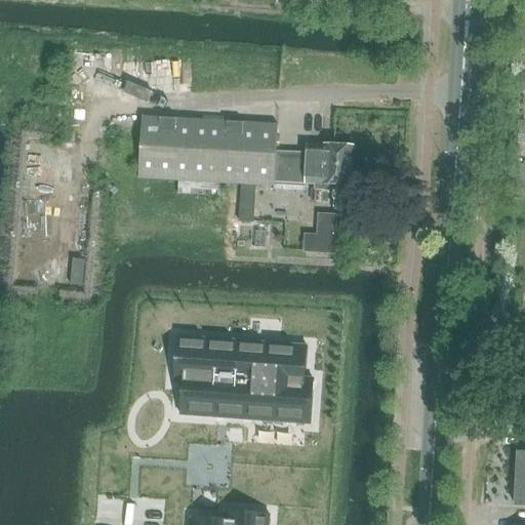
[(143,120),(138,180),(152,182),(179,184),(178,195),(220,197),(220,186),(271,189),(272,182),(334,186),(333,209),(353,210),(353,202),(355,202),(359,147),(324,145),(324,147),(308,146),(308,154),(275,152),(276,128),(152,121),(143,120)]
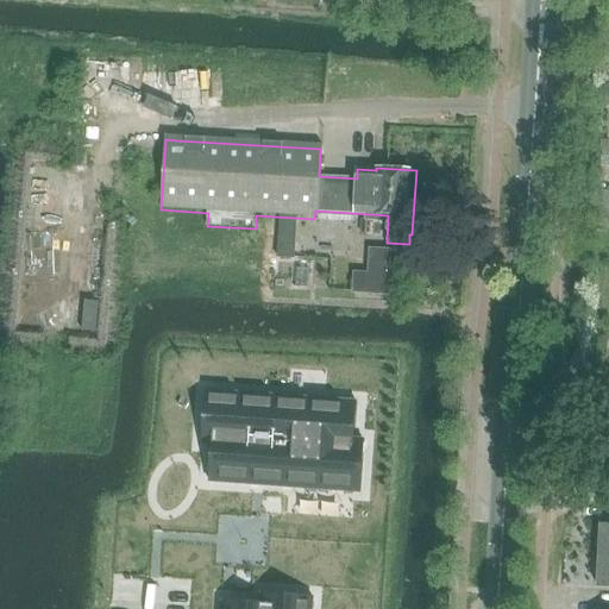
[(278,246),(277,258),(295,258),(295,246),(278,246)]
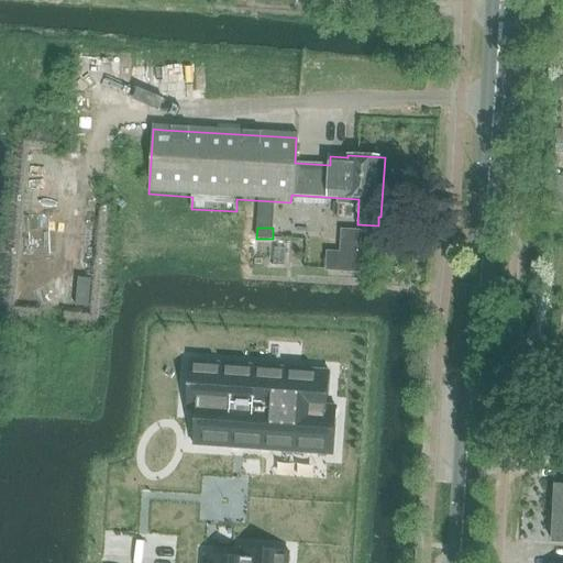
[(329,253),(328,271),(359,273),(361,231),(342,230),(340,253),(329,253)]
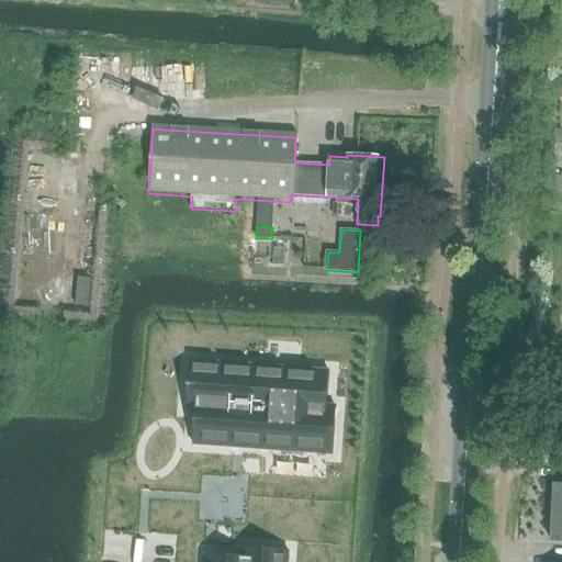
[(191,361),(188,408),(198,408),(194,444),(334,453),(337,406),(327,406),(330,371),(191,361)]
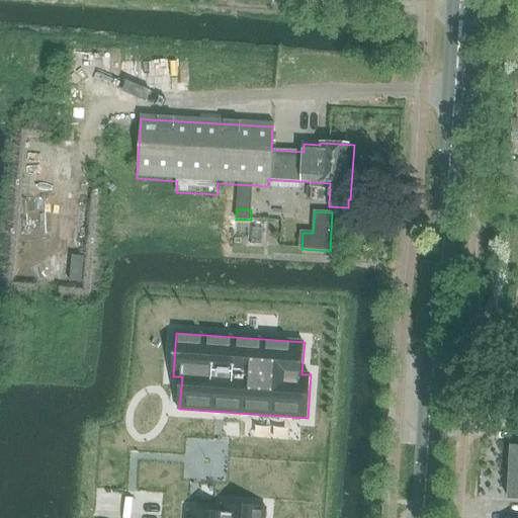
[(191,511),(190,517),(265,517),(266,508),(224,505),(223,513),(191,511)]
